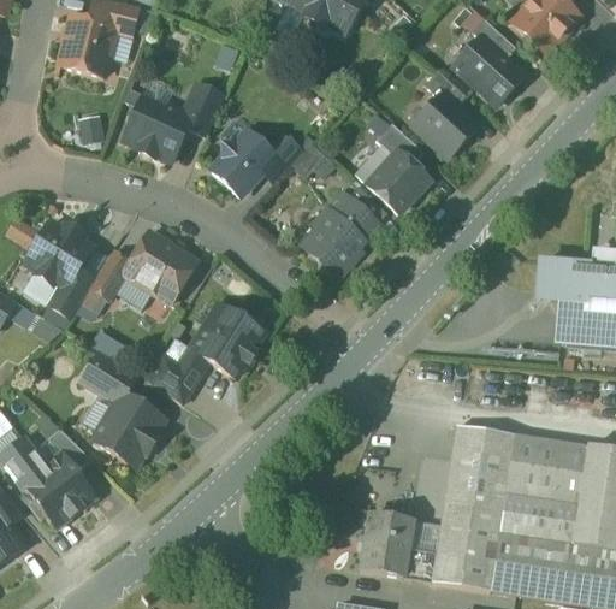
[(137,6),(114,0),(95,0),(89,21),(116,28),(116,29),(131,33),(132,27),(137,6)]
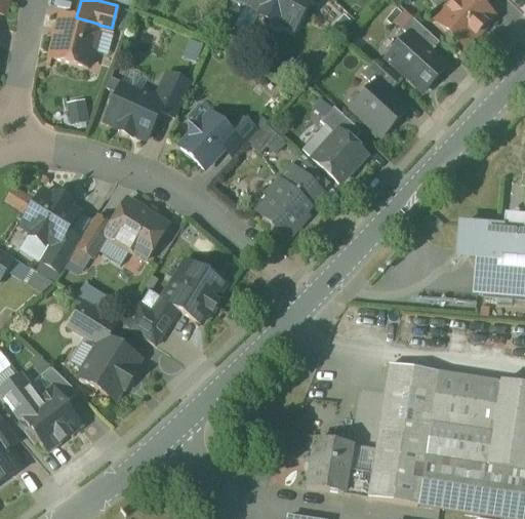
[(244,0),(244,1),(245,1),(260,9),(258,13),(276,23),(278,20),(293,28),(310,0),(318,5),(320,1),(319,0),(318,3),(312,0),(244,0)]
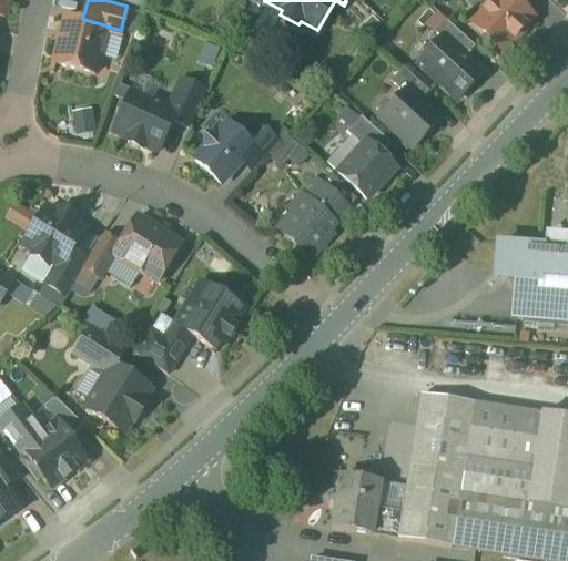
[(488,0),(470,20),(501,48),(534,13),(520,2),(518,0),(488,0)]
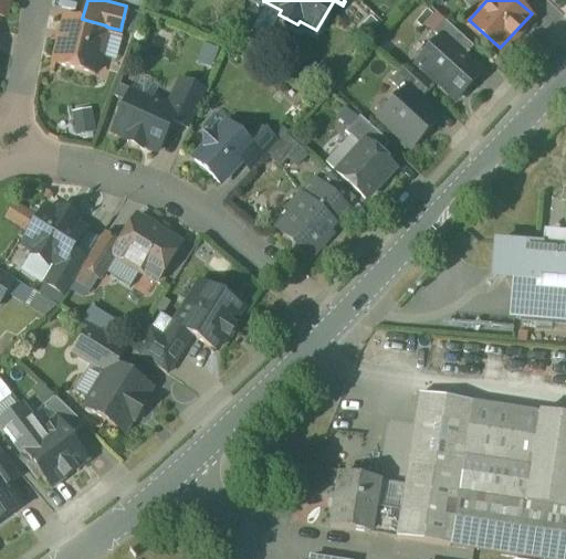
[(143,9),(126,6),(122,24),(136,29),(143,9)]
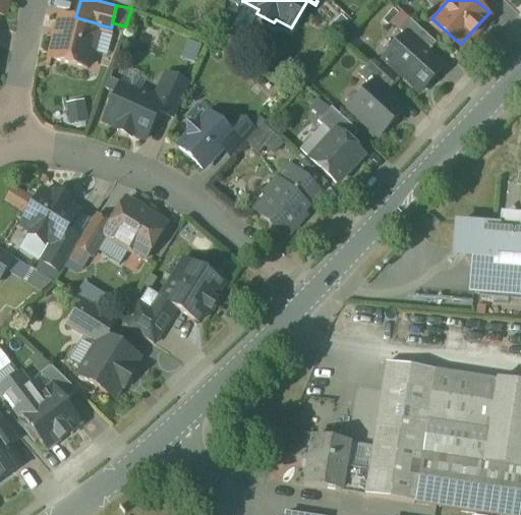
[(403,9),(393,20),(399,25),(409,14),(403,9)]
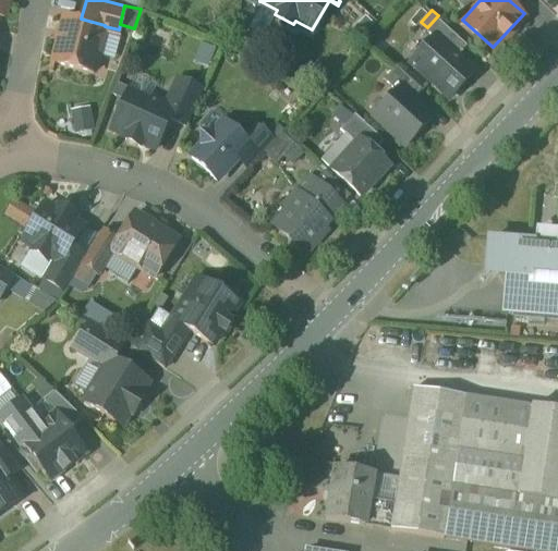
[(81,19),(64,14),(53,59),(94,69),(105,26),(105,25),(81,19)]
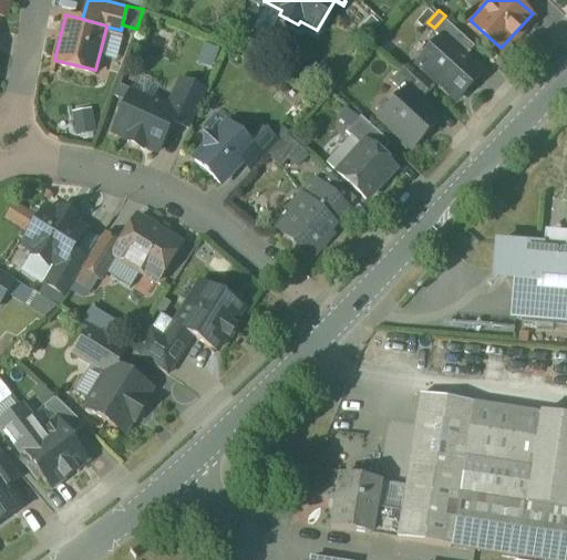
[(474,42),(445,16),(434,28),(441,34),(442,33),(464,54),(474,42)]
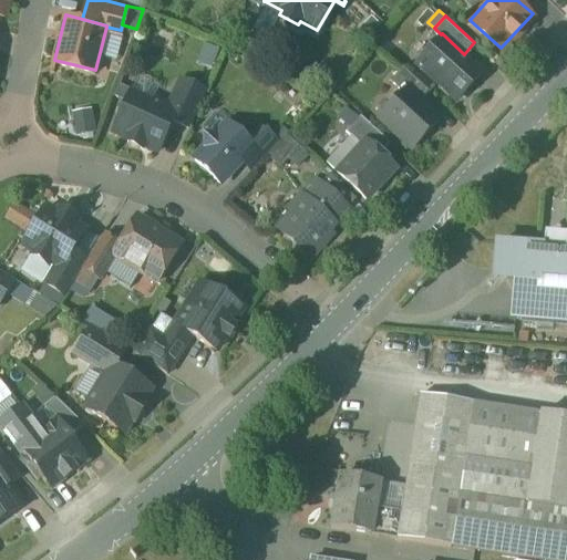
[(464,54),(442,33),(441,34),(418,60),(457,95),(482,70),(464,54)]
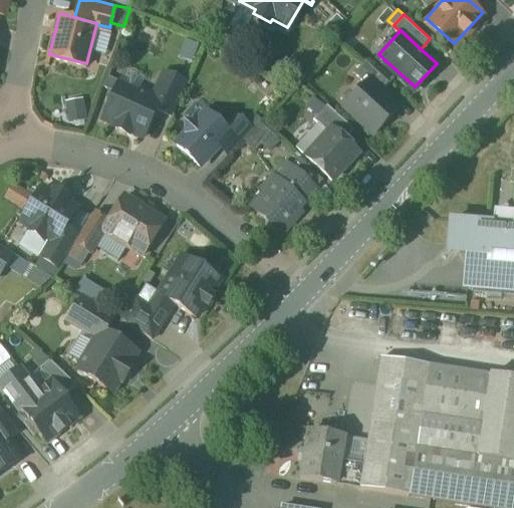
[(389,79),(365,58),(354,70),(365,80),(368,77),(380,88),(389,79)]
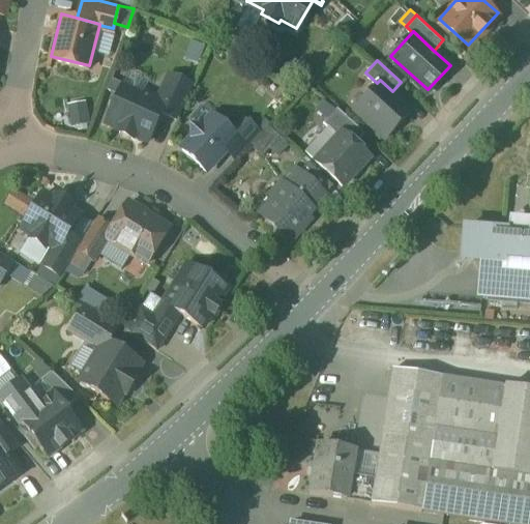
[(193,83),(168,71),(156,97),(165,100),(160,109),(177,117),(193,83)]
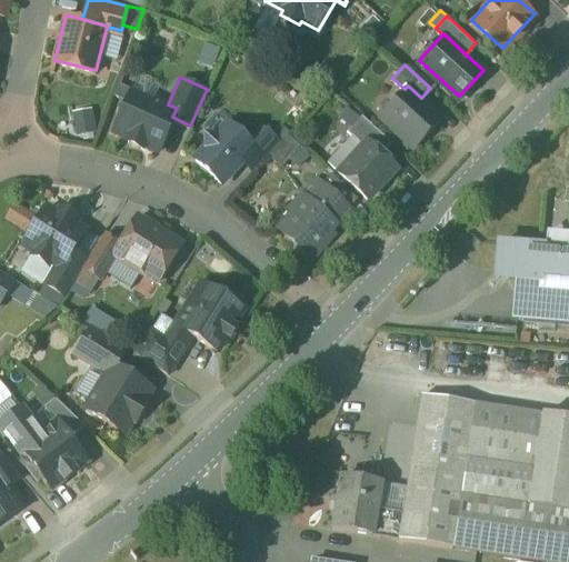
[(405,89),(381,114),(413,144),(441,116),(421,98),(408,86),(405,89)]
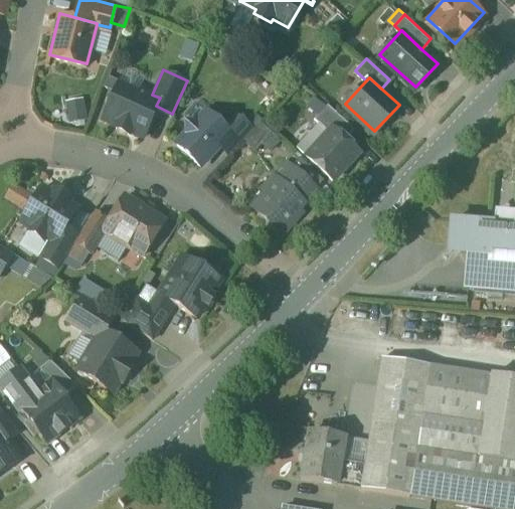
[(152,95),(120,79),(103,116),(143,134),(156,106),(160,98),(152,95)]
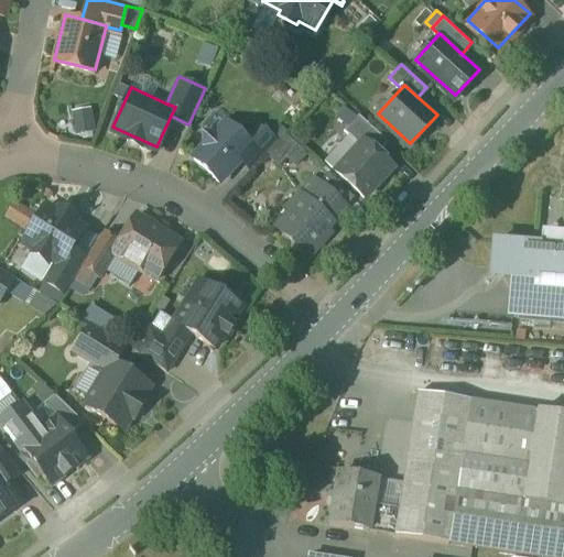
[(76,130),(96,128),(93,104),(73,107),(76,130)]
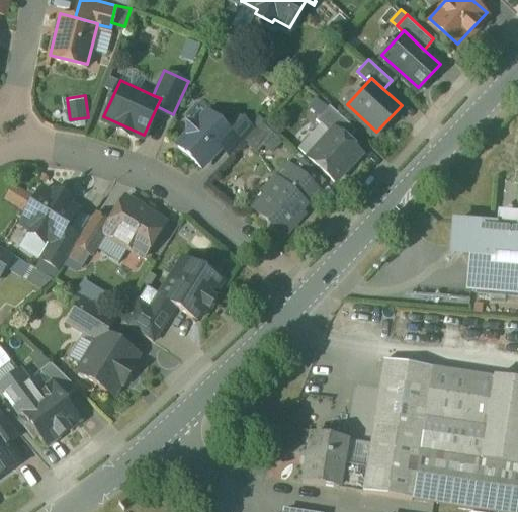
[(356,126),(329,102),(316,117),(331,131),(335,126),(346,138),(356,126)]
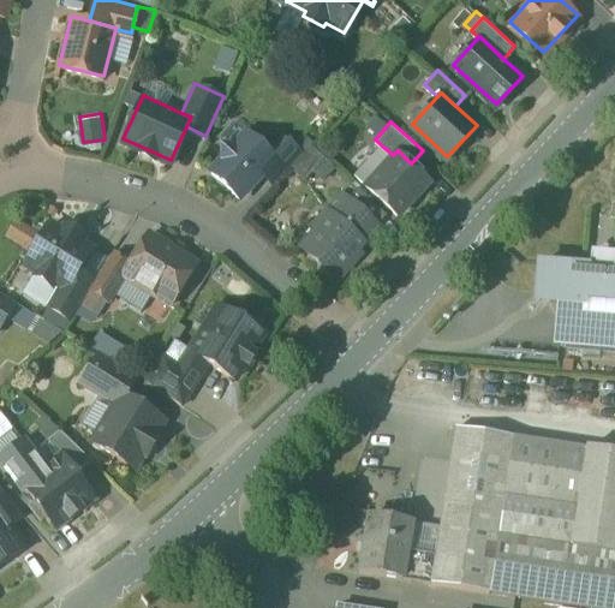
[(246,130),(210,170),(239,195),(275,156),(246,130)]
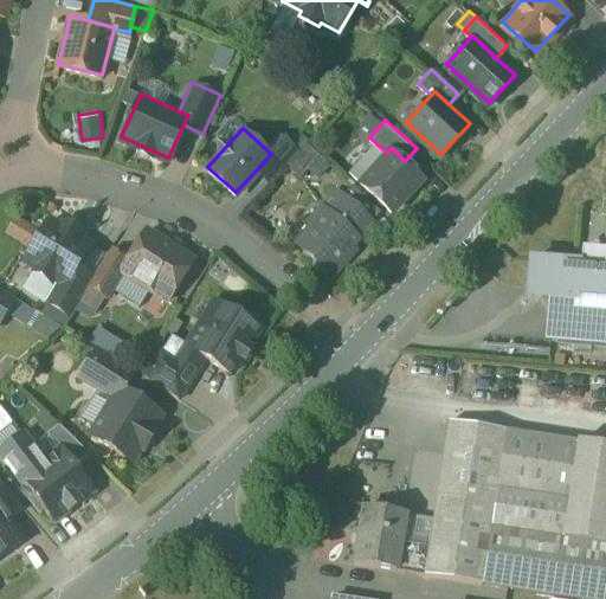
[(297,149),(279,133),(269,146),(287,162),(297,149)]
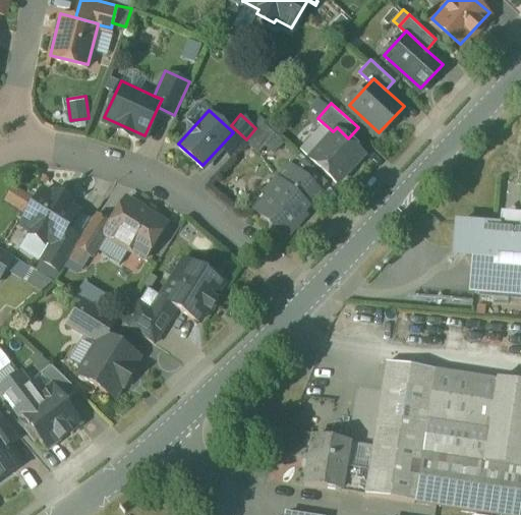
[(333,131),(310,156),(336,179),(362,151),(348,138),(337,127),(333,131)]
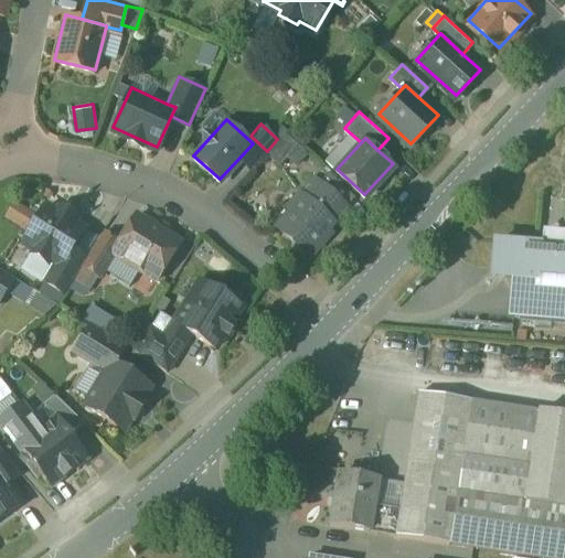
[(348,205),(313,174),(299,190),(304,194),(304,201),(297,207),(291,208),(278,223),(298,242),(297,243),(309,254),(331,229),(328,227),(348,205)]
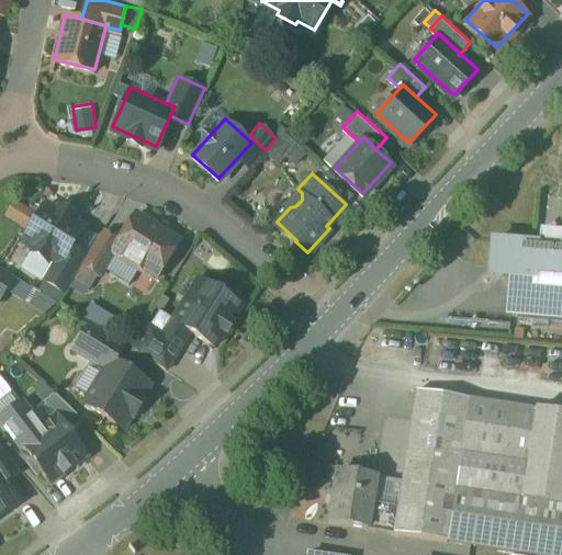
[(59,204),(57,208),(46,202),(23,239),(35,247),(33,250),(46,259),(48,255),(56,259),(60,262),(70,247),(83,225),(74,218),(76,215),(59,204)]
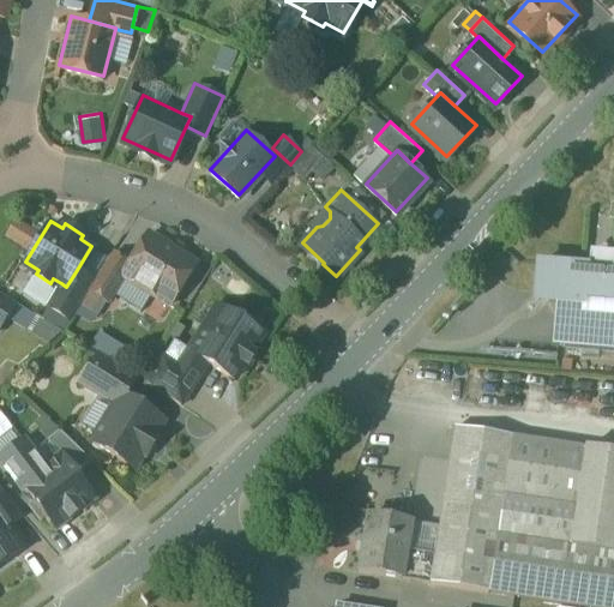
[(196,260),(148,232),(130,260),(122,272),(125,274),(170,301),(196,260)]
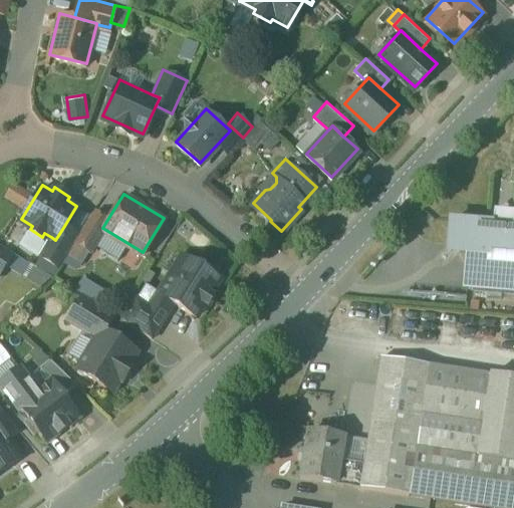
[(513,208),(493,206),(493,215),(513,217),(513,219),(513,228),(513,208)]
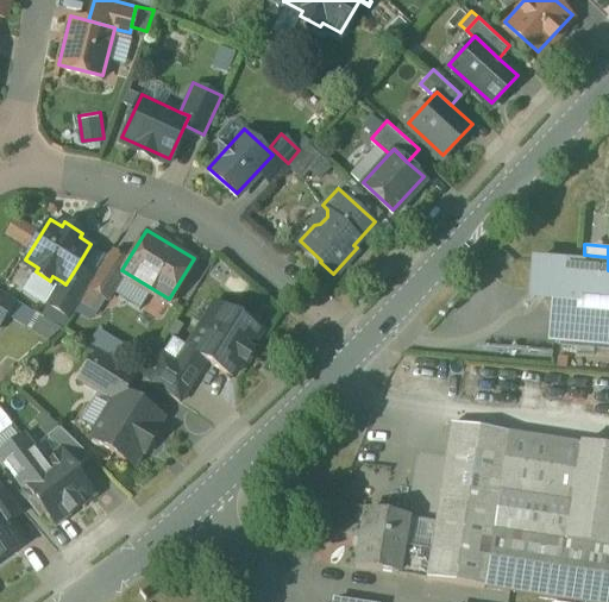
[(93,277),(88,284),(101,292),(107,296),(124,271),(121,270),(129,258),(111,248),(93,277)]
